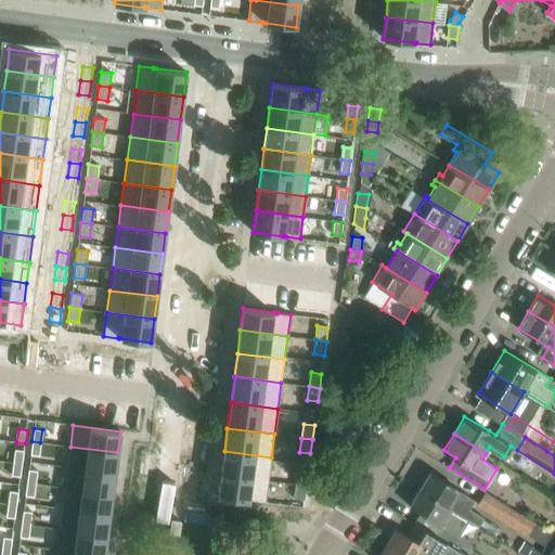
[(31,441),(30,454),(38,455),(40,442),(31,441)]
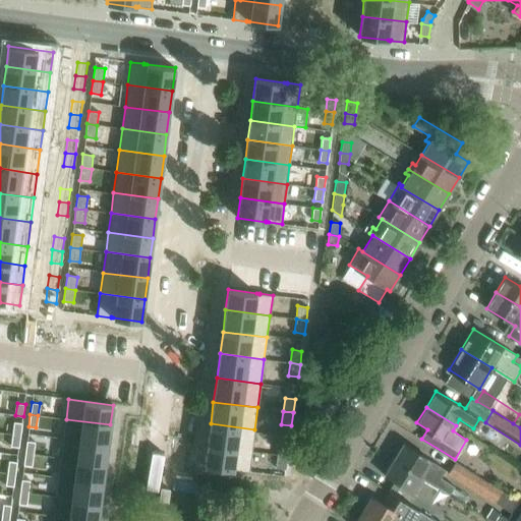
[(66,419),(63,439),(108,445),(110,424),(66,419)]
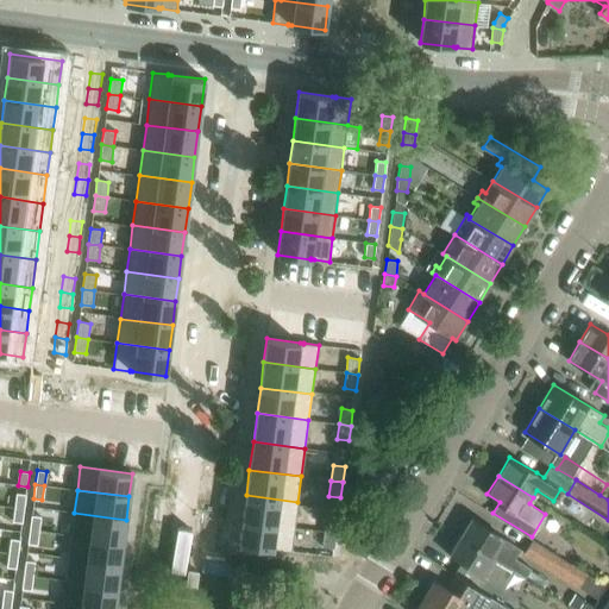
[(17,494),(16,508),(25,509),(26,495),(17,494)]
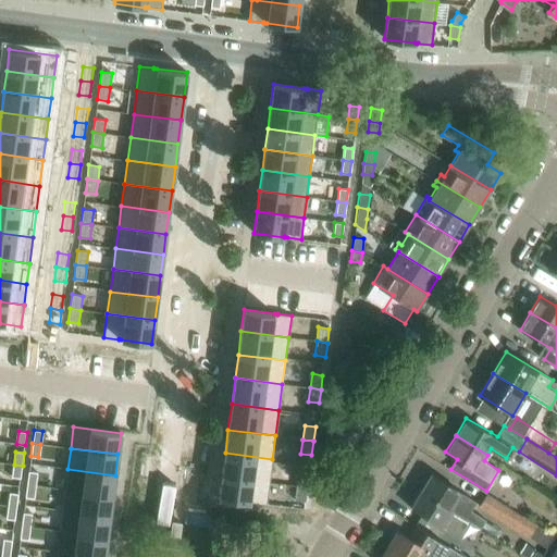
[(225,453),(222,475),(269,482),(272,459),(225,453)]
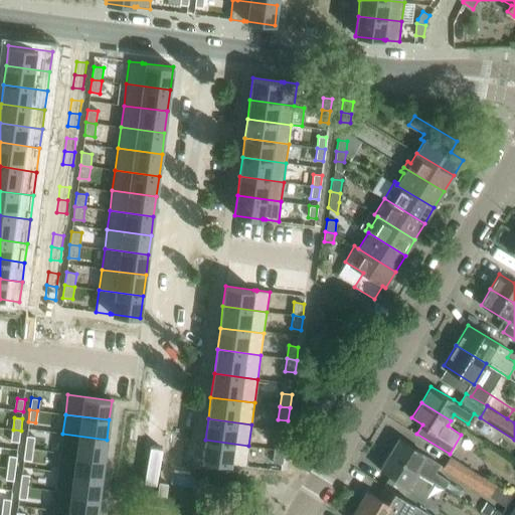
[(13,430),(11,441),(19,443),(21,431),(13,430)]
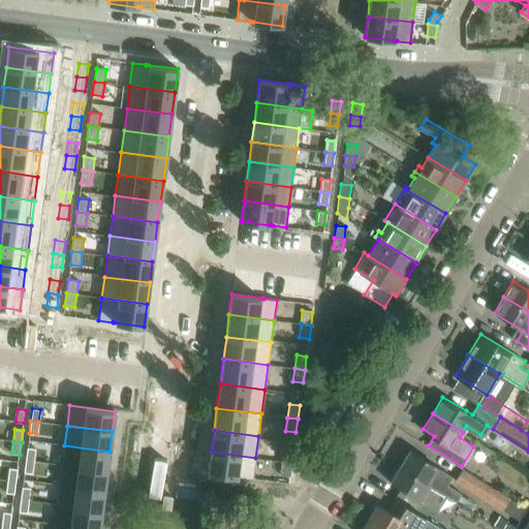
[(64,445),(62,465),(106,471),(110,452),(64,445)]
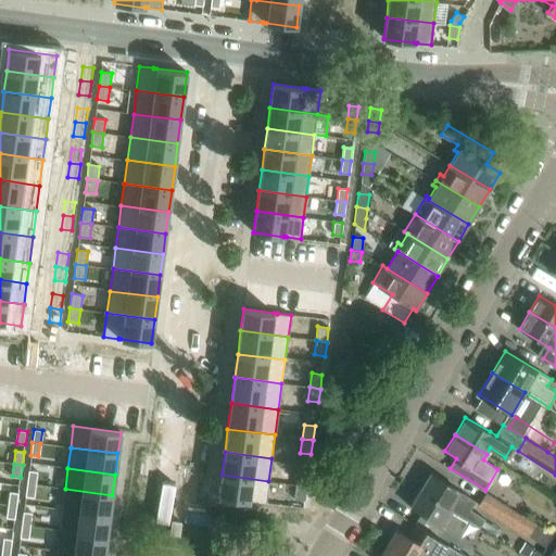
[(28,470),(26,483),(35,484),(37,471),(28,470)]
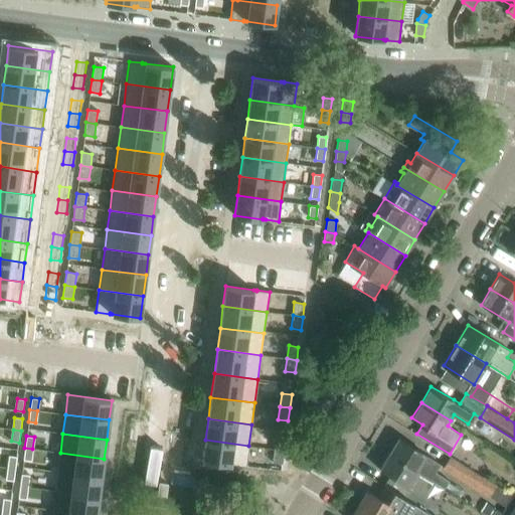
[(276,437),(274,450),(284,451),(286,438),(276,437)]
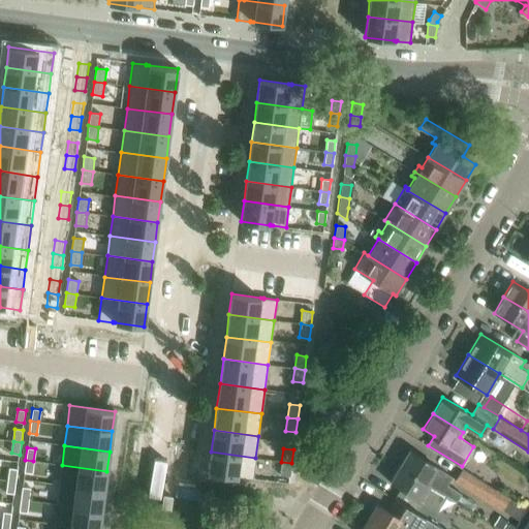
[(409,450),(400,466),(429,484),(446,495),(457,501),(462,493),(447,484),(452,476),(409,450)]
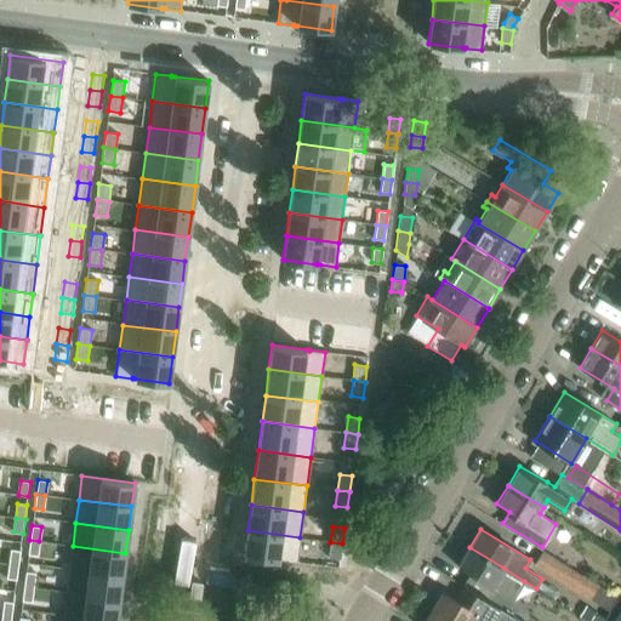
[(248,530),(244,556),(278,559),(281,559),(281,560),(297,562),(300,537),(248,530)]
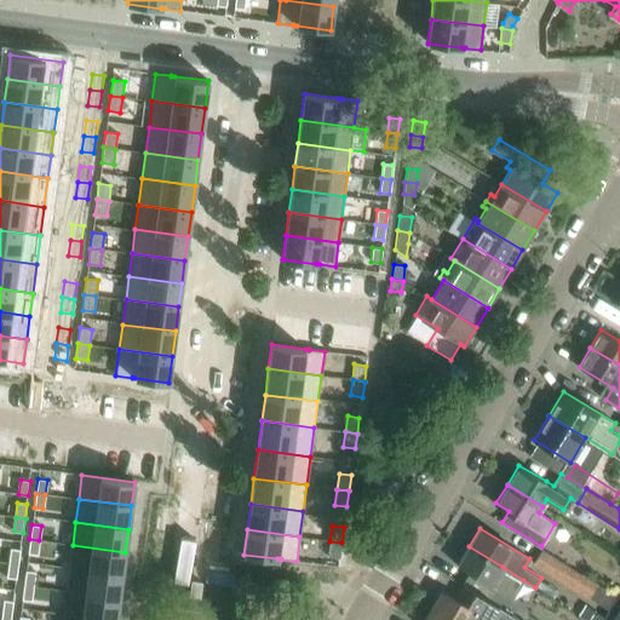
[(29,539),(27,554),(36,555),(39,540),(29,539)]
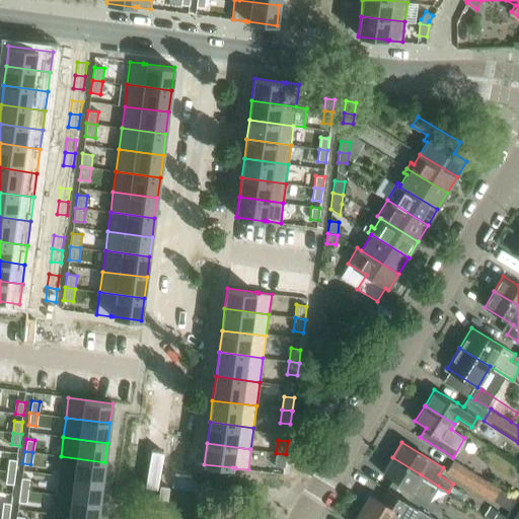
[(276,453),(274,465),(284,467),(286,454),(276,453)]
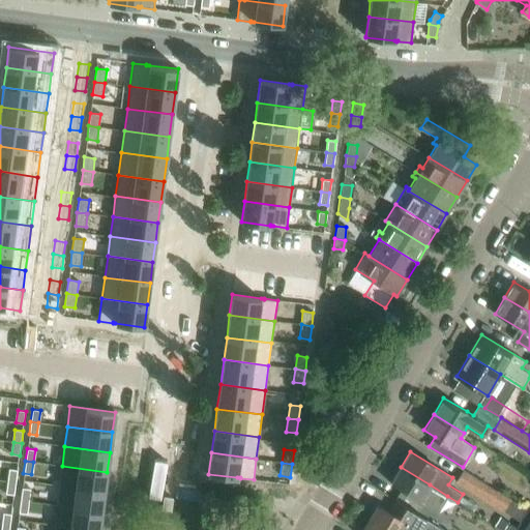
[(62,466),(59,486),(105,492),(107,472),(62,466)]
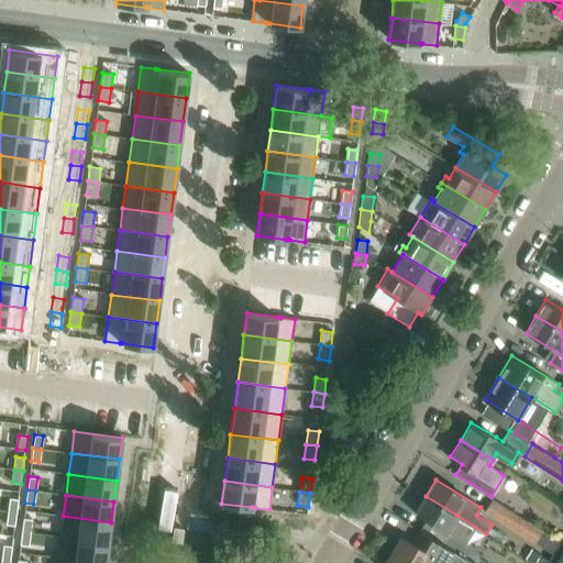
[(426,496),(415,514),(460,542),(465,545),(468,539),(473,532),(475,527),(456,515),(426,496)]
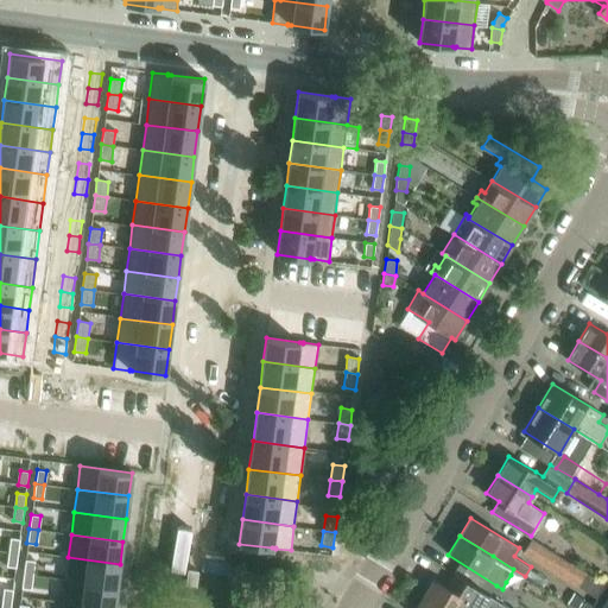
[(11,538),(10,552),(19,553),(20,539),(11,538)]
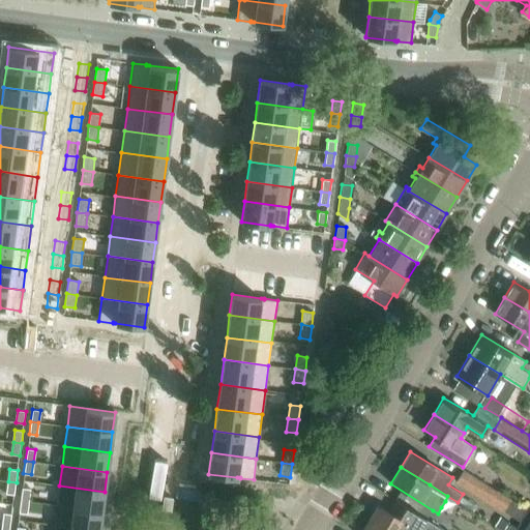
[(463,469),(455,481),(503,511),(504,510),(521,521),(517,527),(510,524),(506,529),(529,529),(529,509),(511,499),(511,498),(463,469)]
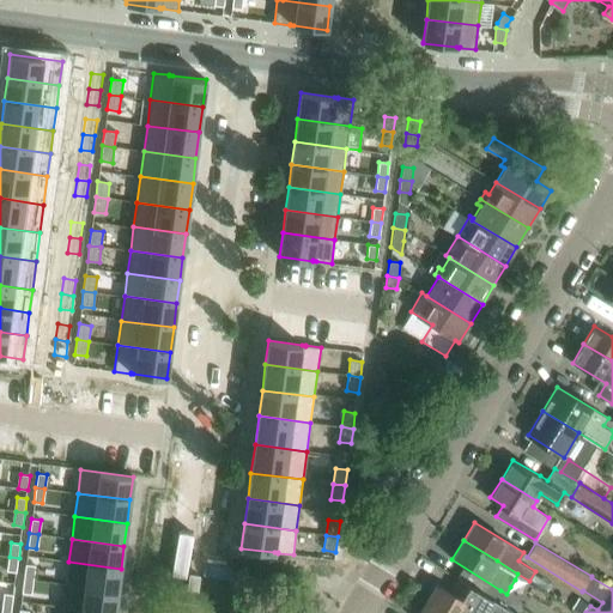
[(10,557),(7,571),(17,572),(19,558),(10,557)]
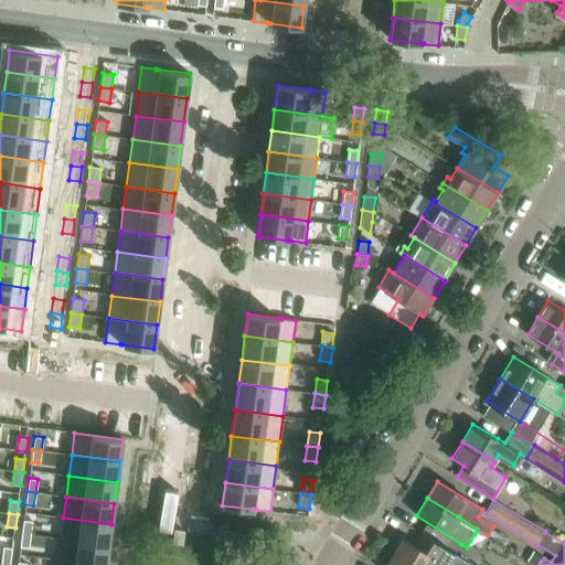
[(63,518),(61,539),(108,545),(112,524),(63,518)]
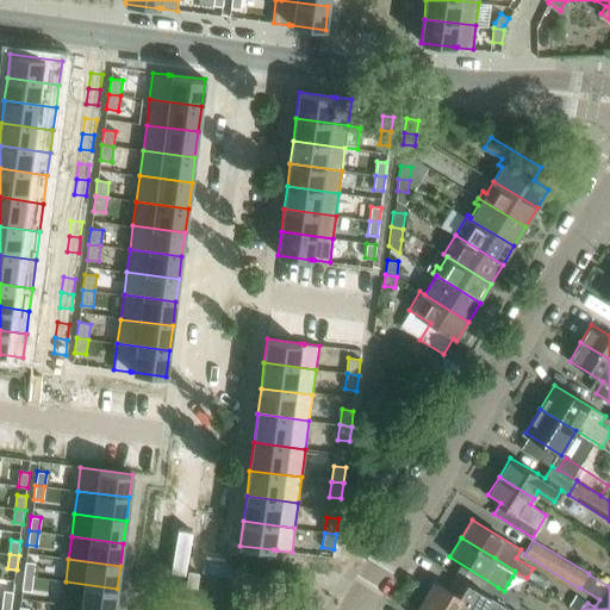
[(25,561),(23,576),(32,577),(35,562),(25,561)]
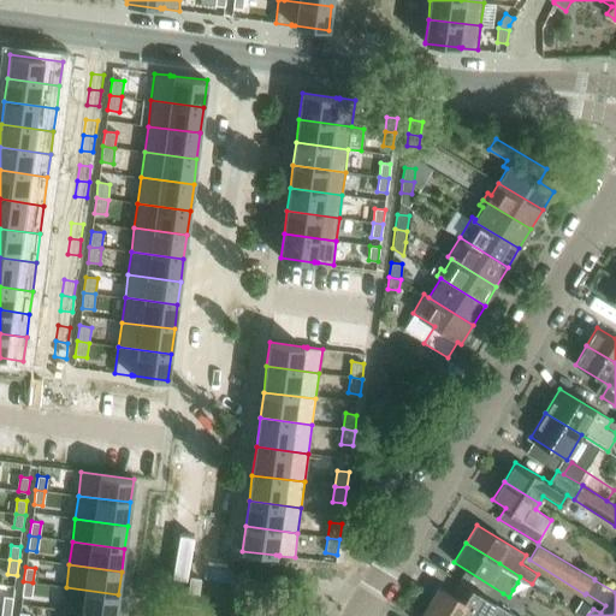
[(23,581),(21,596),(30,597),(33,582),(23,581)]
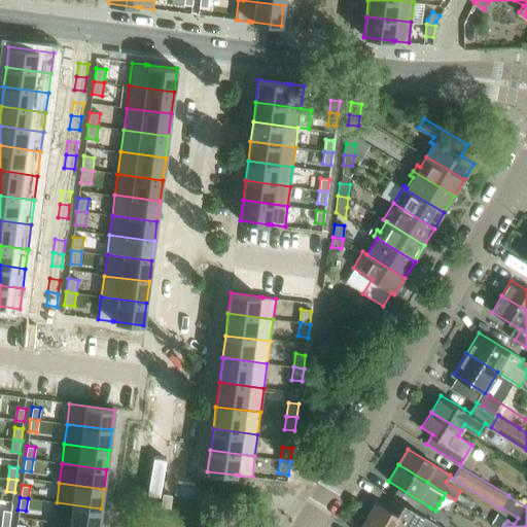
[(438,526),(391,497),(386,507),(376,501),(366,518),(381,526),(438,526)]
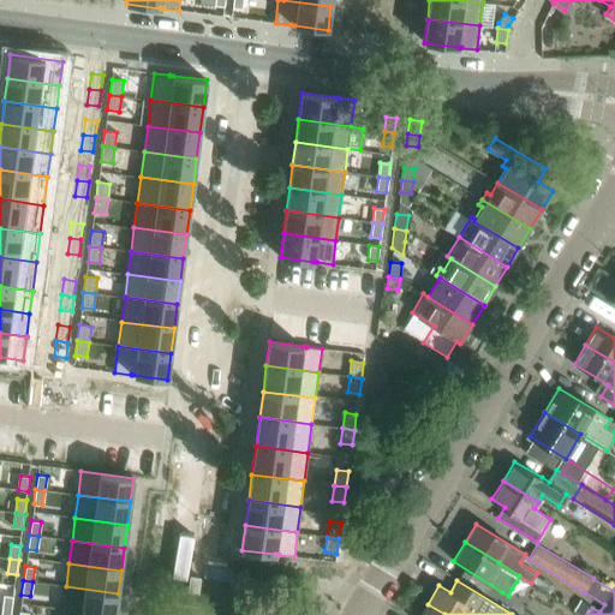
[(66,586),(63,609),(108,614),(114,614),(118,593),(66,586)]
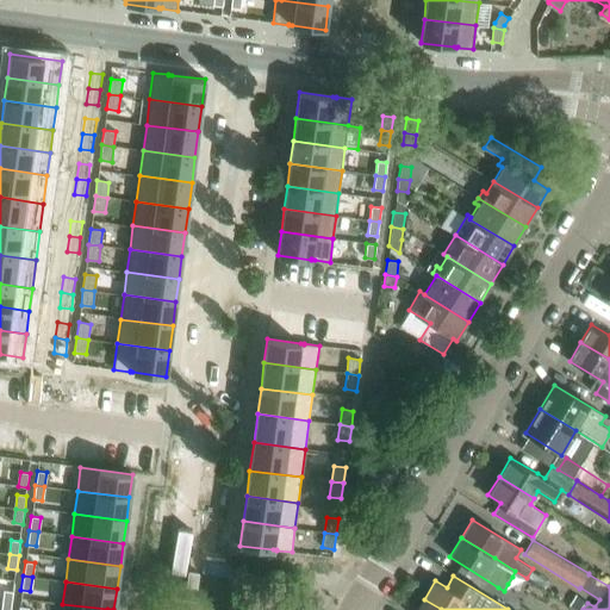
[(5,591),(2,605),(12,607),(13,592),(5,591)]
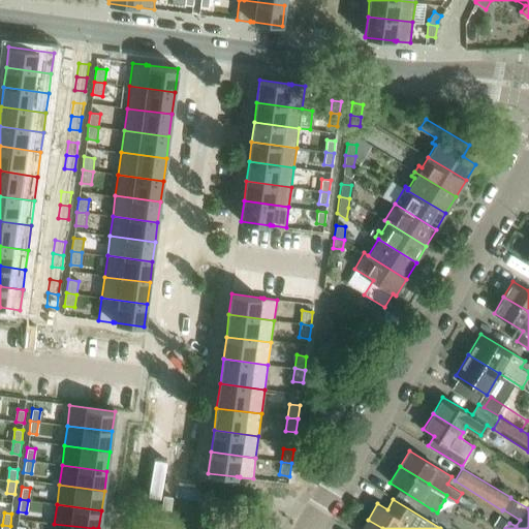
[(382,528),(368,520),(362,528),(382,528)]
